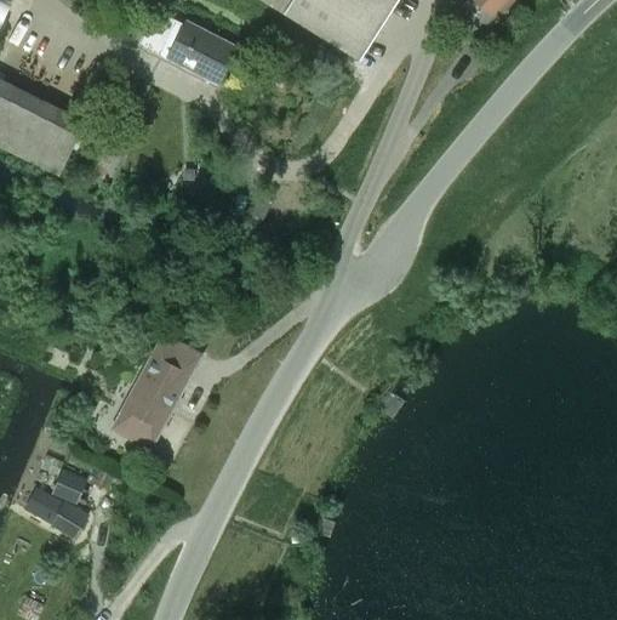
[(262,0),(281,12),(287,0),(262,0)]
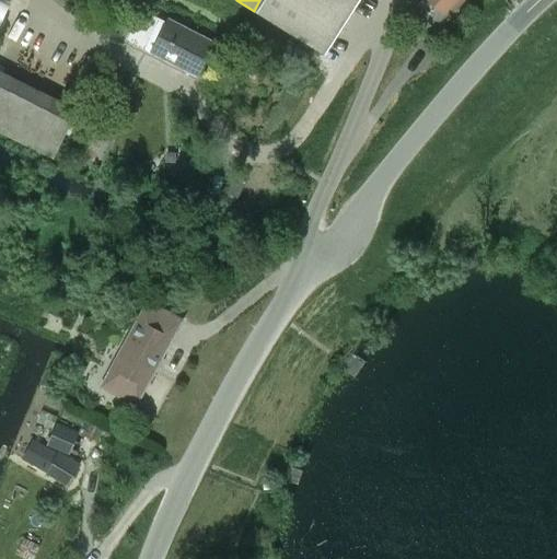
[(320,48),(349,0),(265,0),(259,10),(320,48)]
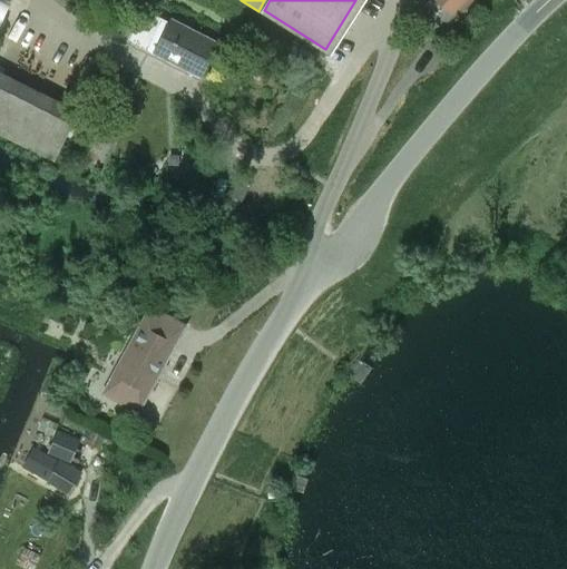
[(432,0),(449,15),(462,0),(432,0)]
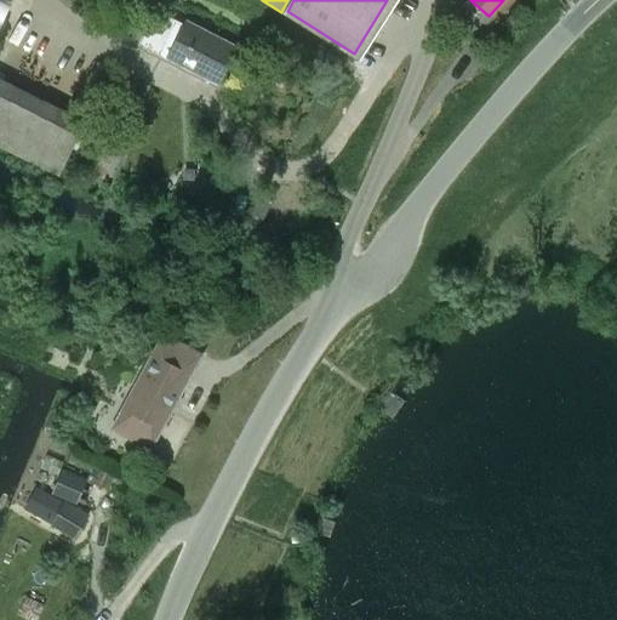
[(215,84),(234,46),(184,21),(182,26),(173,22),(169,33),(176,37),(165,58),(215,84)]
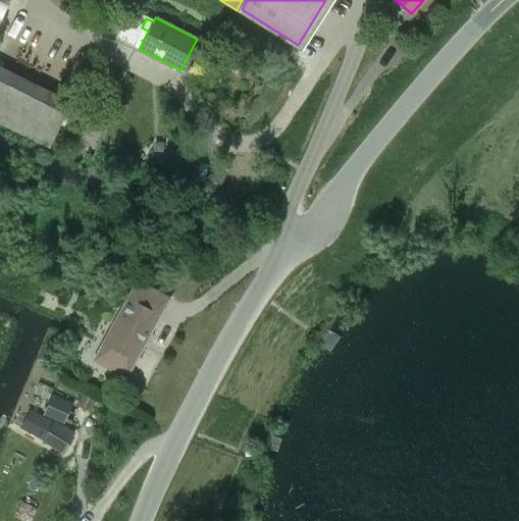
[(67,101),(0,67),(0,123),(45,146),(67,101)]
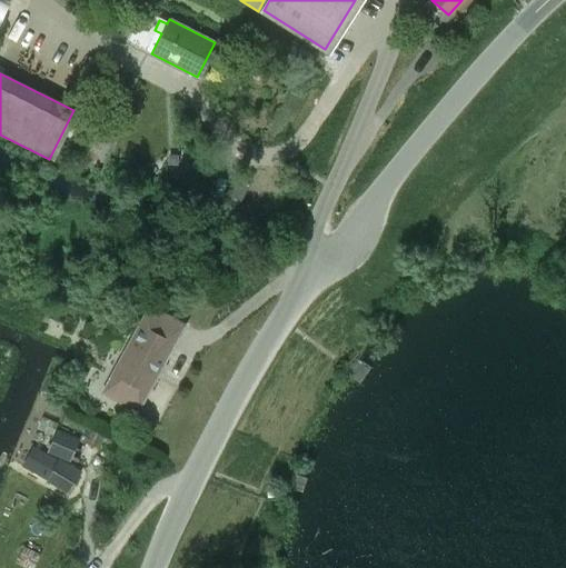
[(194,171),(176,179),(184,198),(201,189),(194,171)]
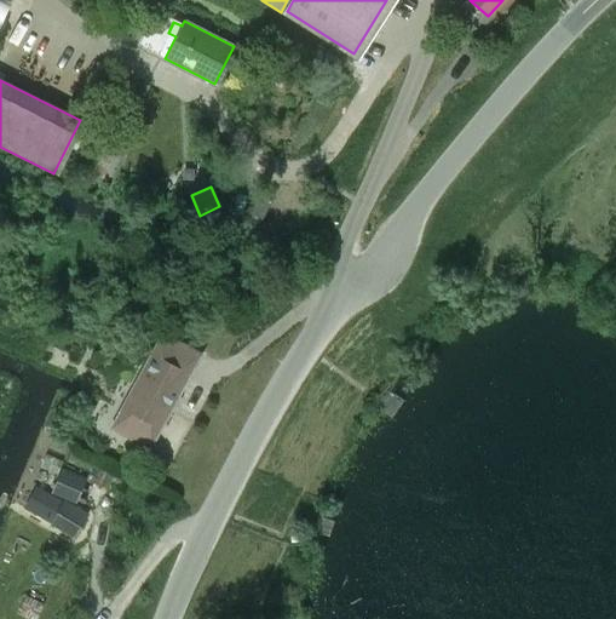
[(162,332),(150,353),(110,428),(148,448),(200,354),(162,332)]
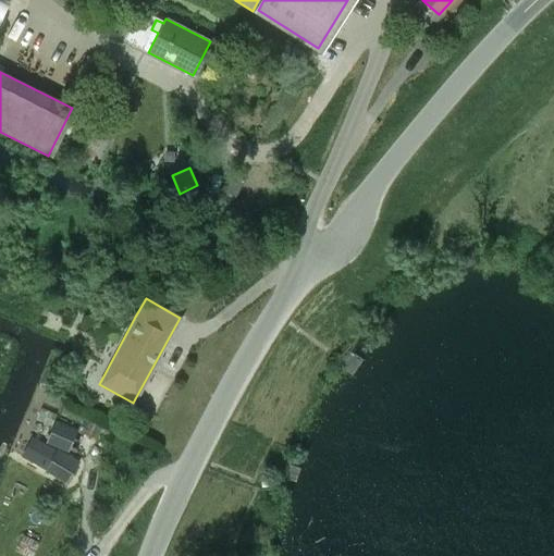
[(66,451),(75,430),(54,421),(46,442),(66,451)]
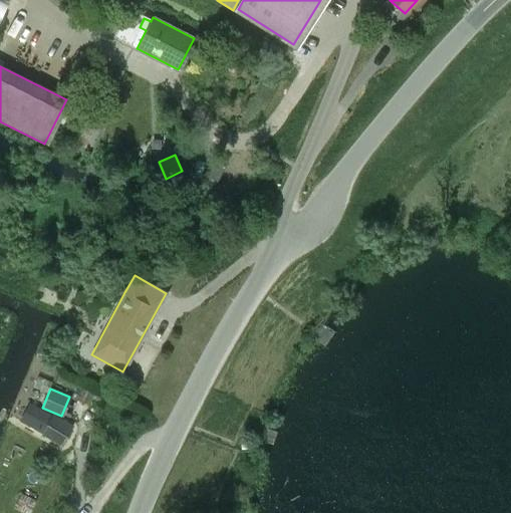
[(61,445),(71,427),(33,405),(23,423),(61,445)]
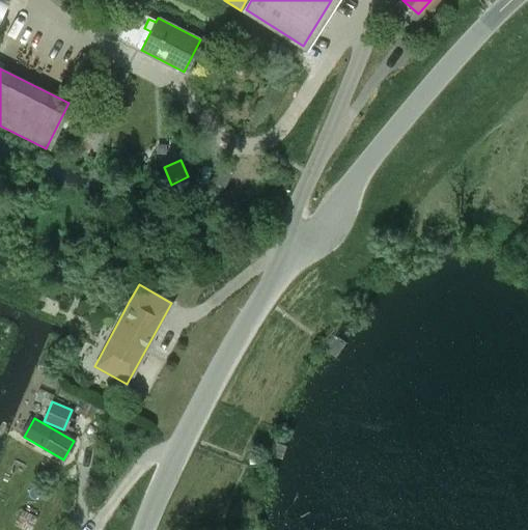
[(27,529),(32,519),(20,512),(14,526),(23,529),(27,529)]
